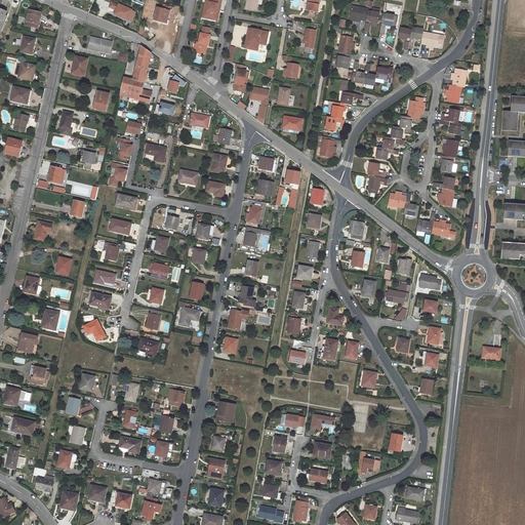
[(219,0),(206,0),(206,2),(209,3),(207,11),(205,10),(204,18),(215,21),(216,15),(217,14),(219,5),(218,4),(219,0)]
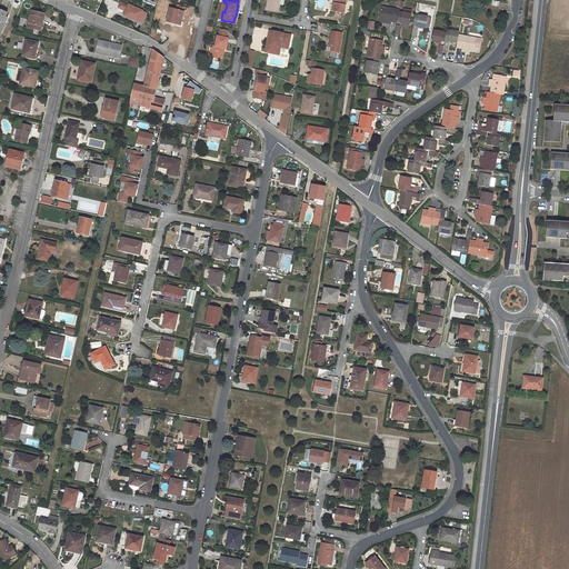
[(279,0),(268,0),(267,9),(278,11),(279,0)]
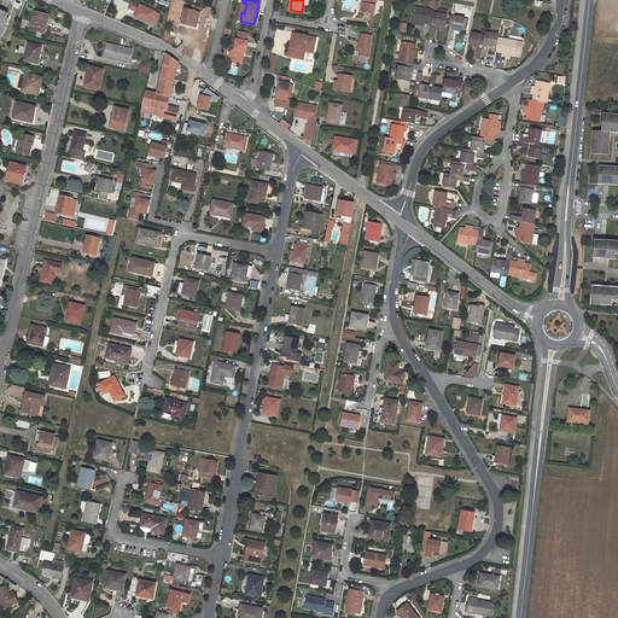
[(363,0),(362,12),(374,15),(375,0),(363,0)]
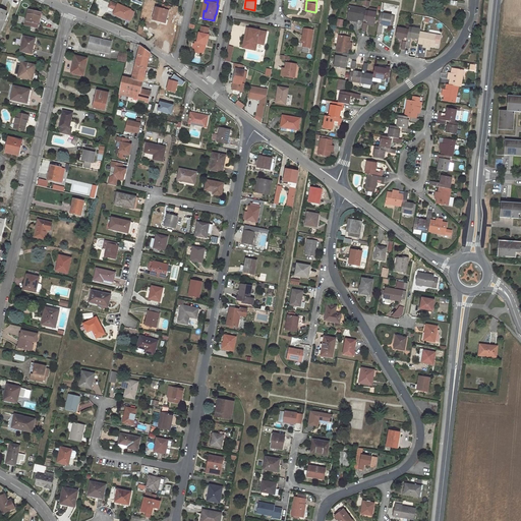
[(126,19),(130,10),(118,4),(118,5),(117,7),(115,10),(114,14),(126,19)]
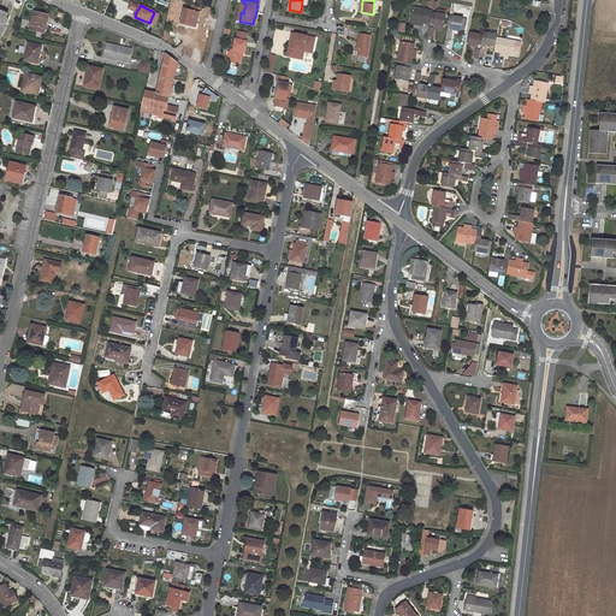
[(413,7),(410,21),(416,22),(416,19),(419,21),(419,25),(422,27),(424,23),(430,24),(432,13),(432,11),(413,7)]
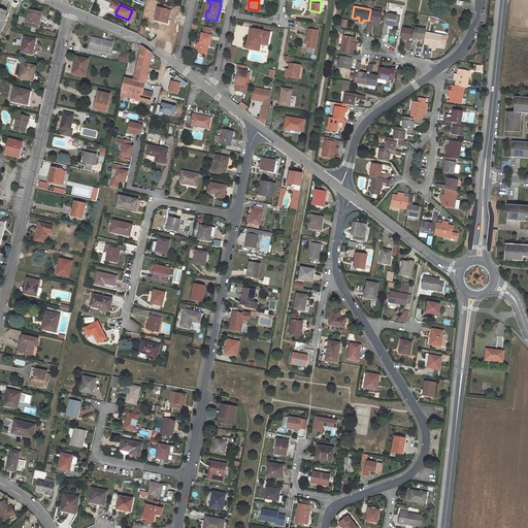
[(171,11),(158,7),(155,21),(164,23),(166,15),(170,17),(171,11)]
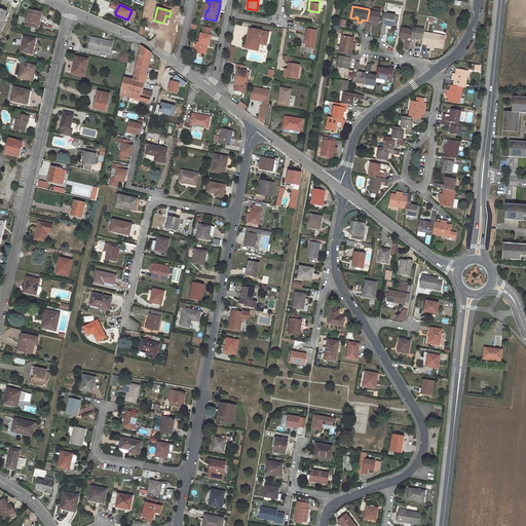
[(29,10),(26,25),(38,28),(41,13),(29,10)]
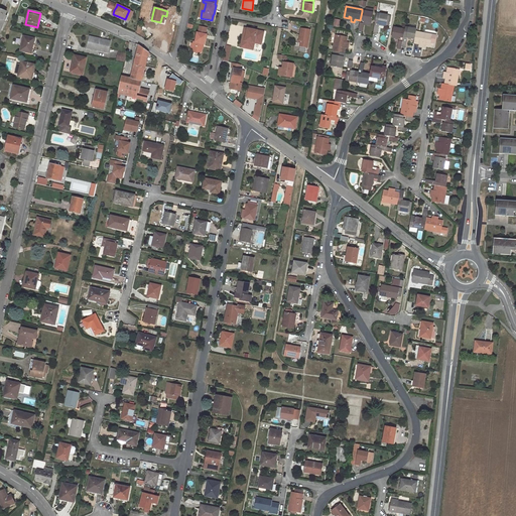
[(362,31),(364,21),(371,23),(373,12),(365,11),(362,11),(360,20),(358,30),(362,31)]
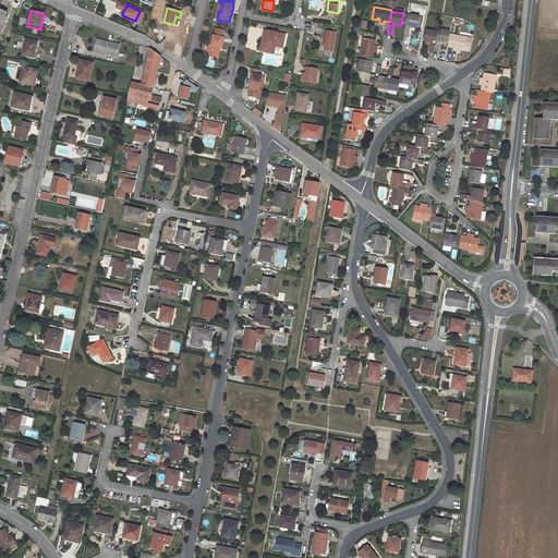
[(409,26),(420,28),(421,24),(422,17),(410,14),(410,15),(408,14),(403,36),(408,36),(409,26)]
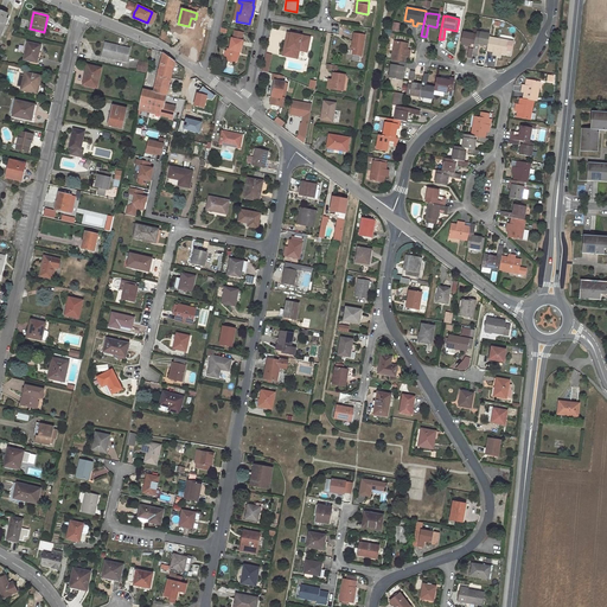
[(461,44),(470,45),(467,57),(472,57),(472,55),(475,34),(473,34),(473,33),(462,32),(461,44)]
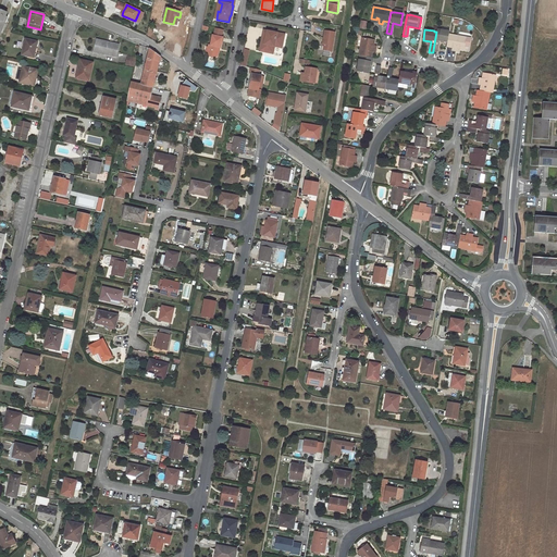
[(437,51),(440,40),(447,42),(449,34),(449,32),(441,29),(441,31),(437,29),(436,32),(433,50),(437,51)]
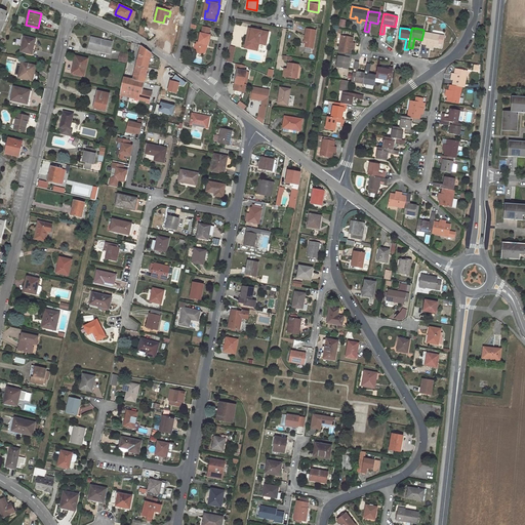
[(252,29),(248,48),(257,50),(258,43),(266,45),(269,32),(252,29)]
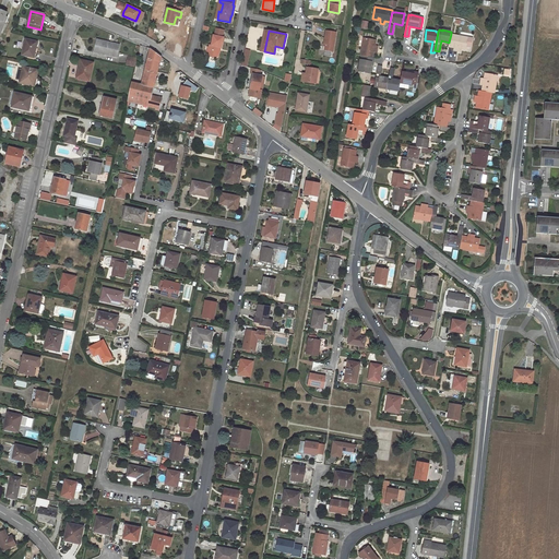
[(333,51),(336,32),(326,31),(324,44),(325,44),(325,46),(324,50),(333,51)]
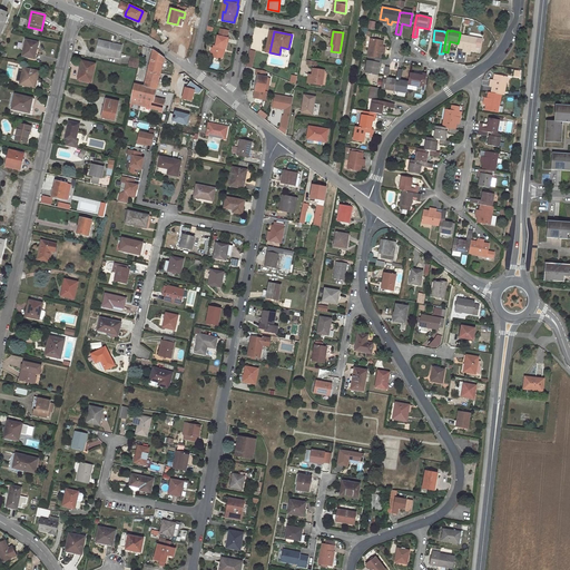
[(481,39),(460,35),(458,43),(457,48),(463,49),(463,51),(467,52),(468,47),(470,48),(470,50),(475,51),(475,48),(480,49),(481,39)]
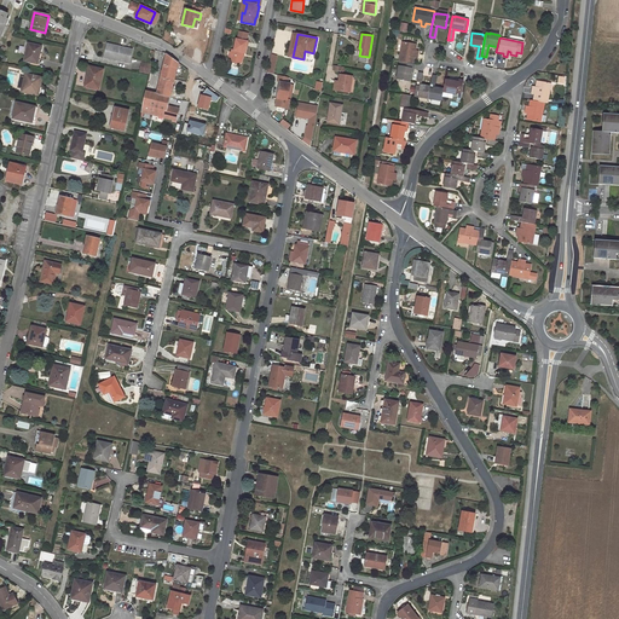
[(232,51),(231,56),(233,57),(232,63),(239,65),(242,63),(243,58),(242,56),(242,53),(246,53),(248,42),(237,40),(235,51),(232,51)]
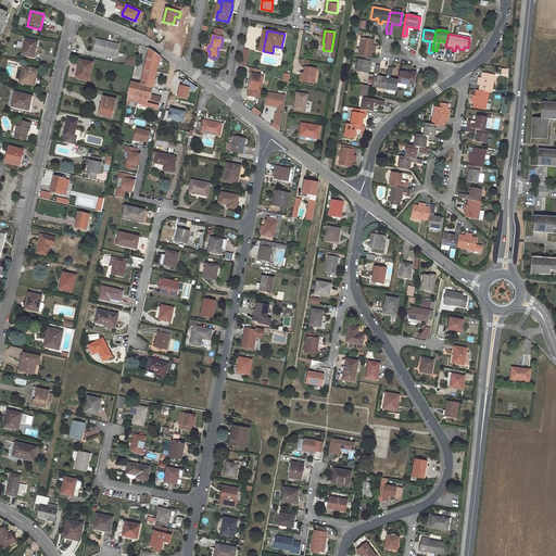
[(375,40),(362,38),(358,55),(361,55),(371,58),(373,51),(375,52),(376,48),(370,47),(371,45),(374,46),(375,40)]
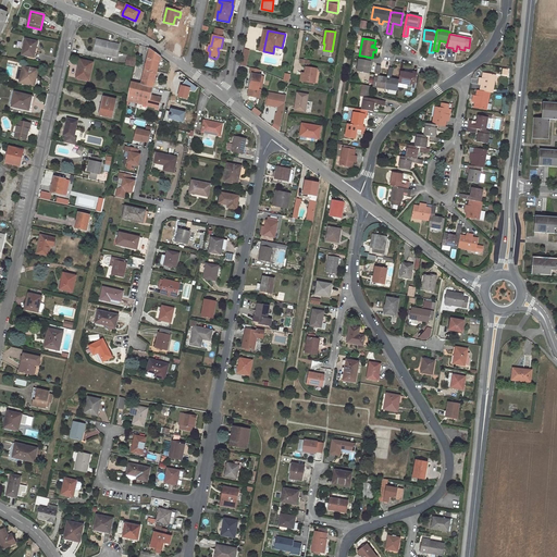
[(26,39),(22,54),(34,57),(37,41),(26,39)]
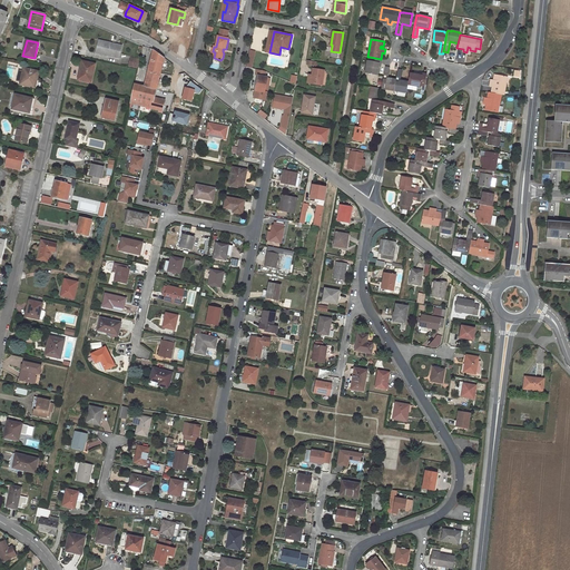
[(98,40),(96,52),(119,58),(121,45),(98,40)]
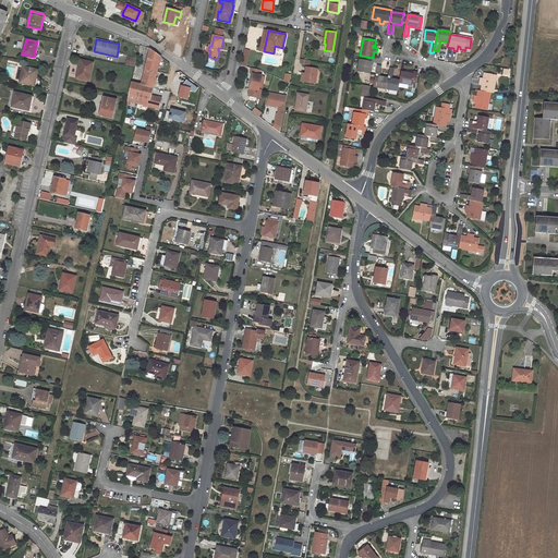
[(148,59),(160,61),(161,57),(150,49),(149,52),(148,59)]
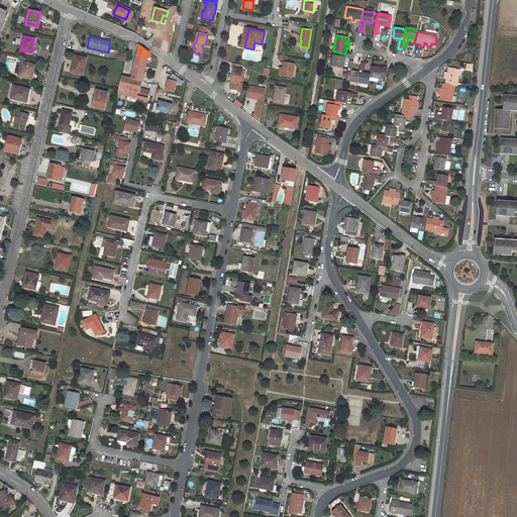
[(126,54),(118,52),(116,60),(124,62),(126,54)]
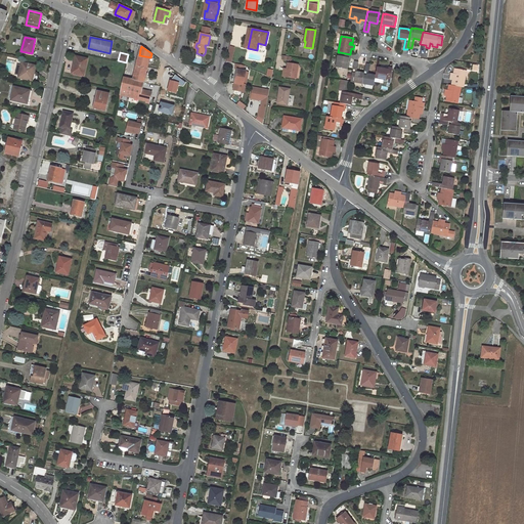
[(338,55),(336,67),(346,69),(348,60),(346,60),(347,57),(350,58),(351,54),(350,54),(340,52),(339,56),(338,55)]
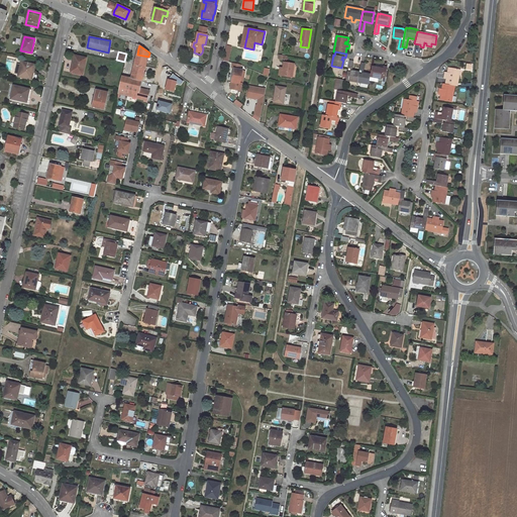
[(137,55),(134,66),(145,69),(148,57),(137,55)]
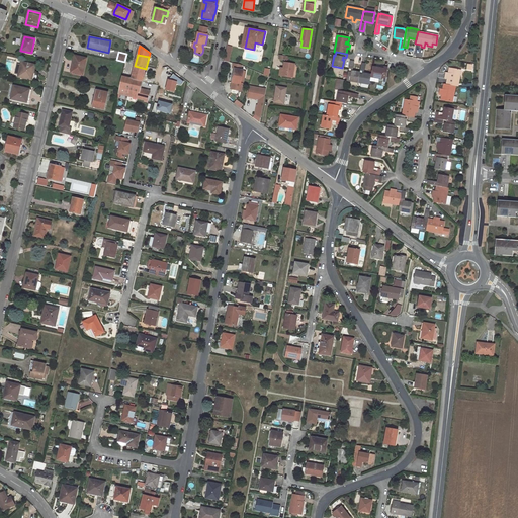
[(74,63),(72,72),(82,75),(86,59),(75,56),(73,63),(74,63)]
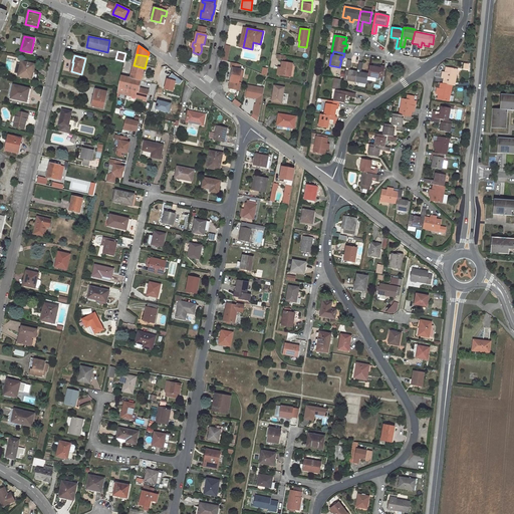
[(349,70),(351,61),(347,60),(344,79),(346,80),(355,82),(355,81),(357,71),(349,70)]
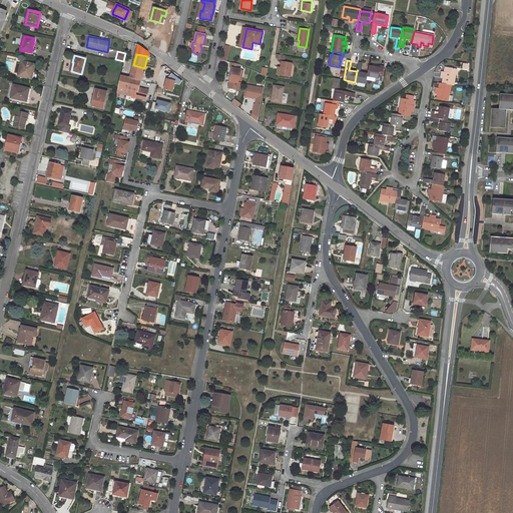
[(18,75),(30,78),(33,63),(21,61),(21,63),(17,63),(15,72),(18,73),(18,75)]
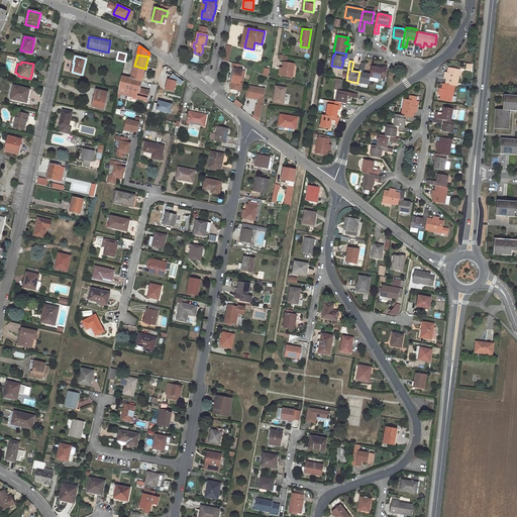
[(234,69),(230,89),(240,91),(242,84),(245,70),(239,69),(240,64),(233,63),(232,68),(234,69)]
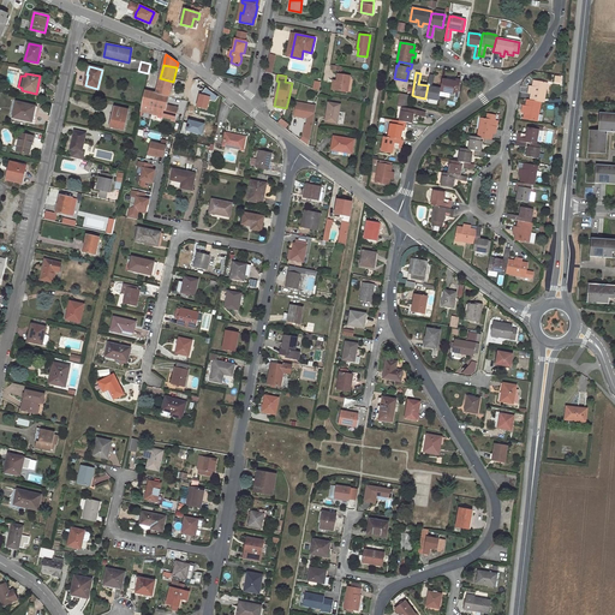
[(332,89),(347,93),(350,77),(338,75),(336,81),(333,81),(332,89)]
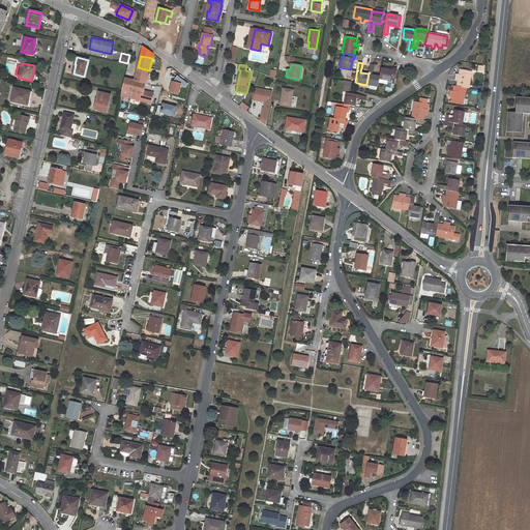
[(380,76),(372,75),(374,64),(370,64),(369,74),(366,84),(366,85),(370,85),(378,87),(379,79),(380,76)]
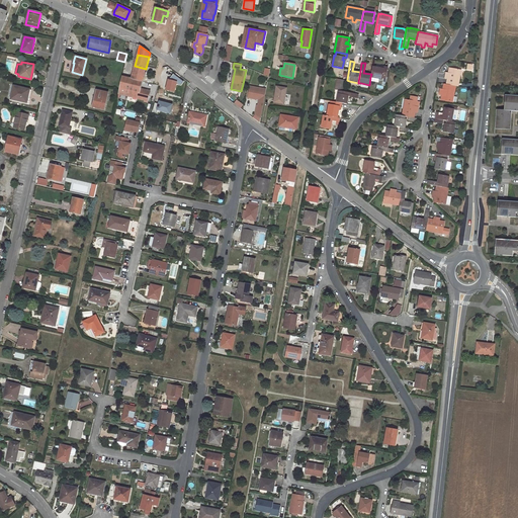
[(141,88),(146,69),(135,66),(132,78),(127,96),(138,98),(141,88)]
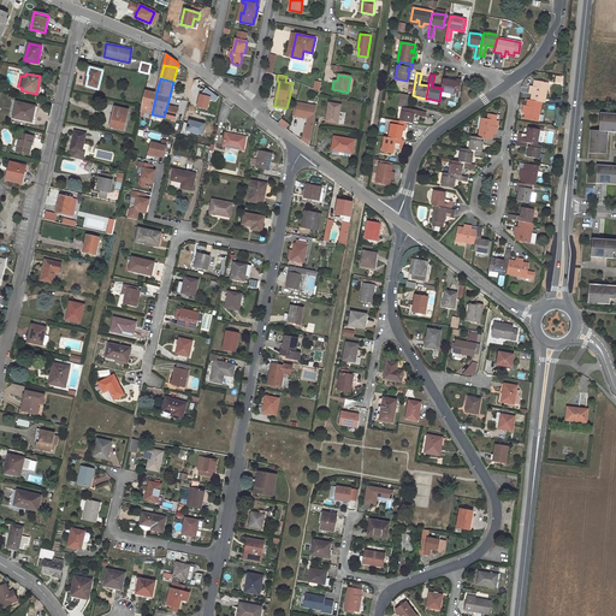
[(452,83),(452,81),(443,80),(442,88),(440,92),(454,94),(455,93),(458,93),(461,80),(456,80),(455,83),(452,83)]
